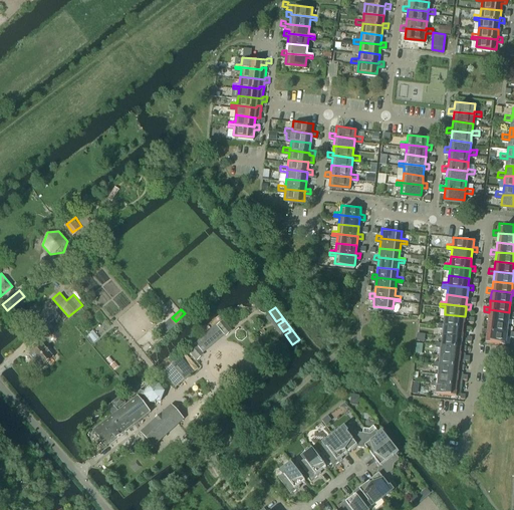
[(489,312),(488,319),(508,321),(509,314),(513,314),(513,309),(509,309),(509,312),(489,309),(489,312)]
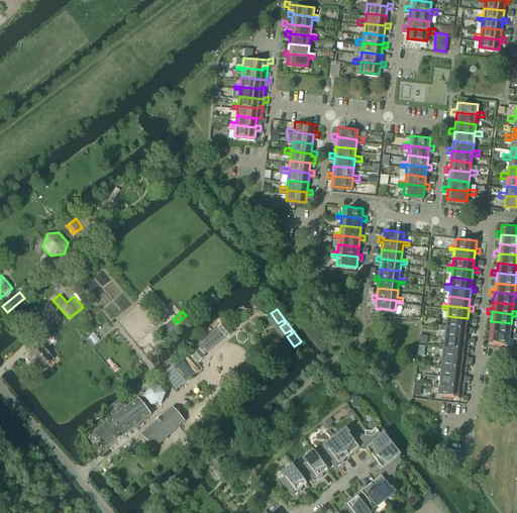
[(440,322),(440,325),(467,327),(466,330),(471,330),(472,326),(467,325),(468,318),(447,316),(446,323),(440,322)]
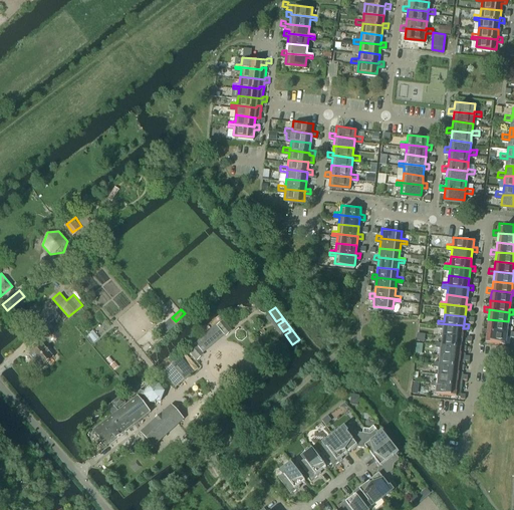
[(226,331),(231,327),(223,317),(190,345),(198,354),(203,350),(201,349),(224,329),(226,331)]
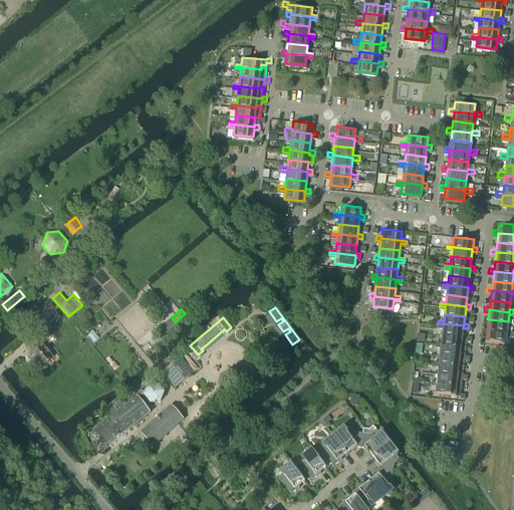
[(482,330),(487,331),(487,328),(507,331),(507,328),(508,321),(488,319),(487,326),(482,325),(482,330)]
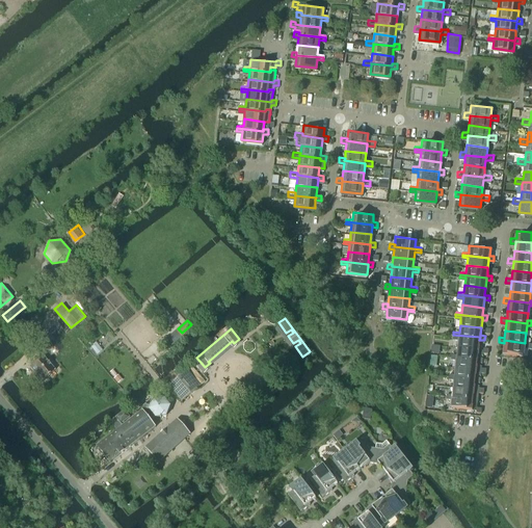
[(458,338),(457,345),(479,347),(479,340),(480,337),(453,335),(453,337),(458,338)]
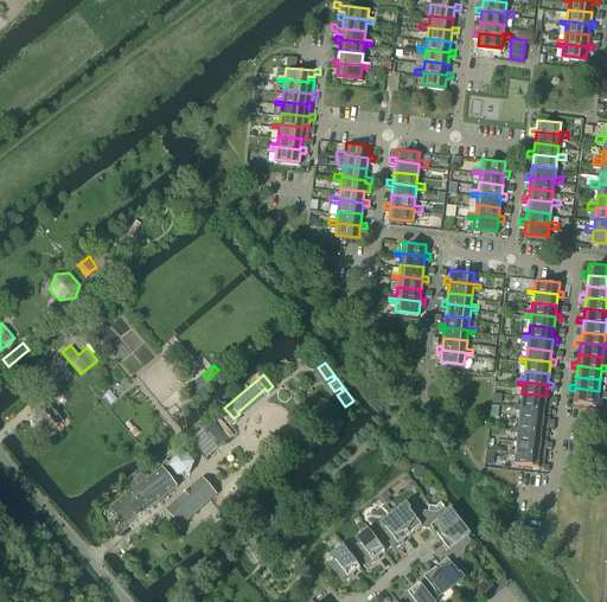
[(45,388),(52,396),(59,391),(52,383),(45,388)]
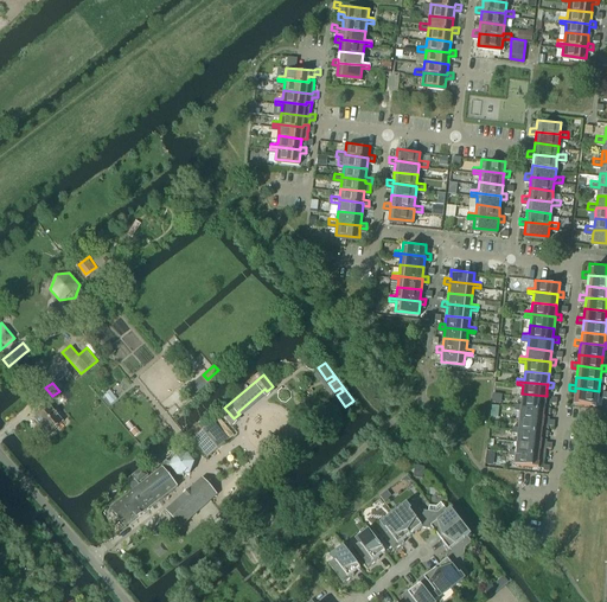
[(575,388),(575,391),(574,401),(598,403),(599,394),(606,395),(606,391),(606,389),(599,388),(599,391),(575,388)]
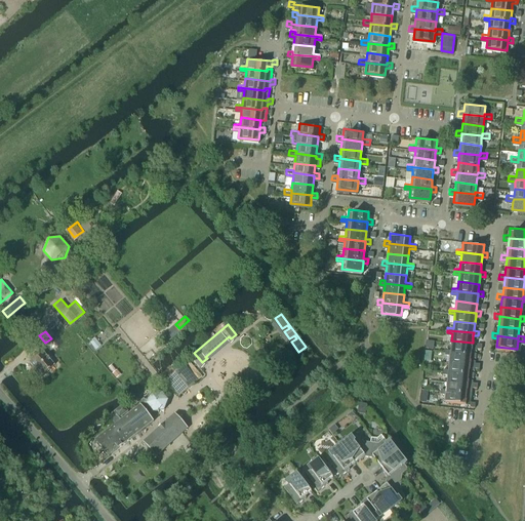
[(445,347),(445,350),(472,353),(471,355),(476,356),(476,351),(472,350),(472,348),(476,349),(477,346),(477,343),(473,343),(451,341),(451,348),(445,347)]
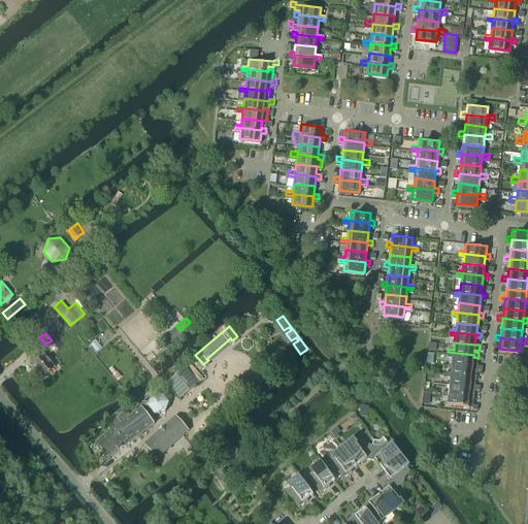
[(28,360),(41,375),(54,364),(50,359),(52,357),(47,353),(45,355),(41,350),(28,360)]
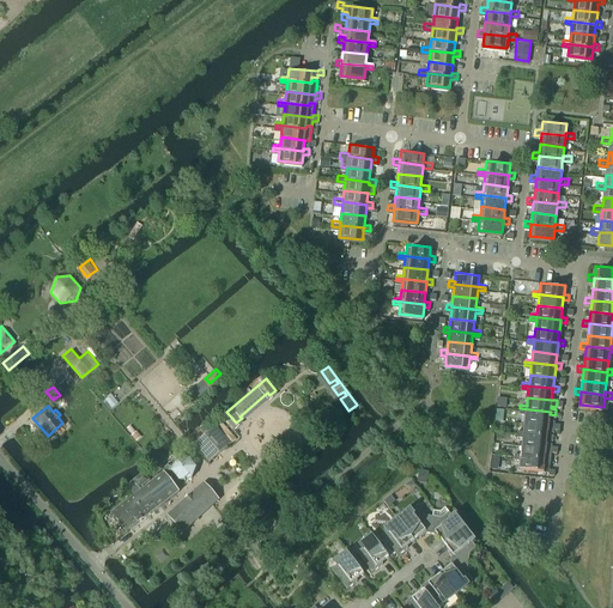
[(526,412),(525,420),(554,424),(553,426),(554,426),(559,427),(560,421),(554,420),(554,418),(550,417),(550,414),(551,412),(520,408),(520,411),(526,412)]
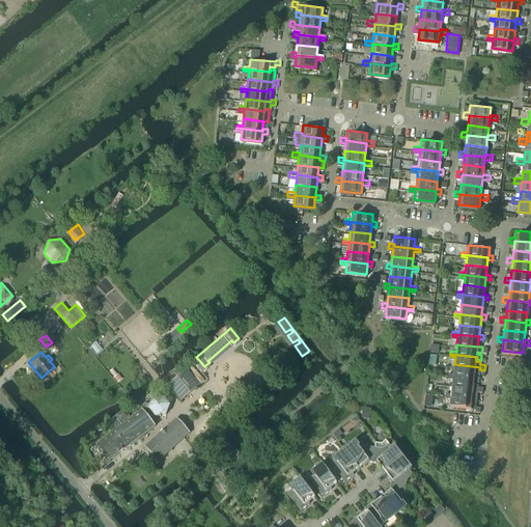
[(448,370),(448,373),(474,377),(474,379),(479,380),(479,375),(475,373),(475,371),(479,372),(480,369),(479,369),(480,367),(454,364),(453,371),(448,370)]
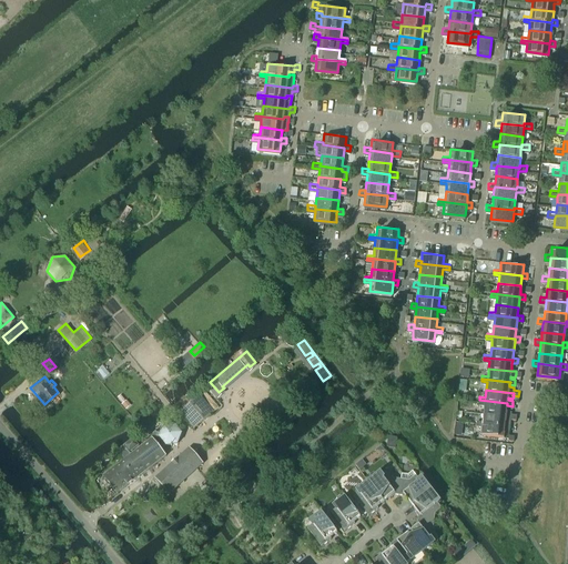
[(213,409),(200,392),(199,392),(179,409),(193,425),(213,409)]
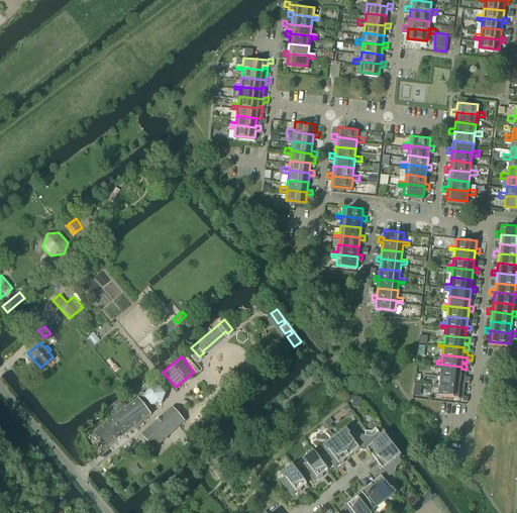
[(441,367),(440,374),(460,376),(460,377),(464,377),(464,379),(470,380),(471,375),(466,374),(466,372),(461,372),(461,369),(461,367),(436,364),(435,366),(441,367)]
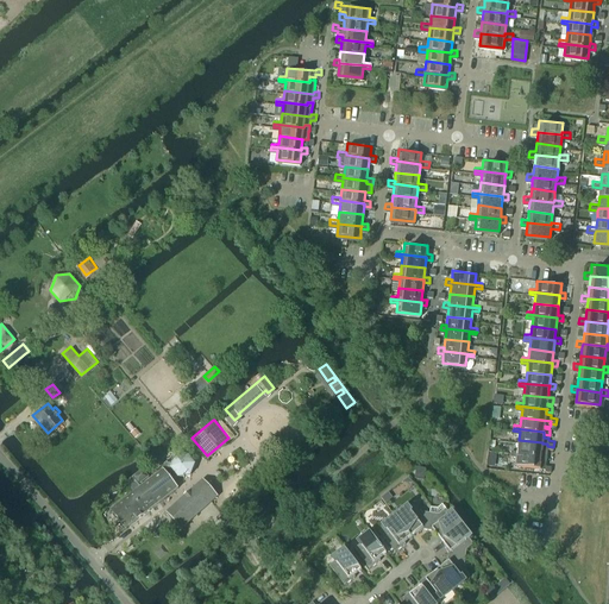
[(512,447),(510,451),(541,454),(541,457),(546,458),(547,458),(547,452),(547,446),(547,444),(542,444),(542,442),(519,440),(518,448),(512,447)]
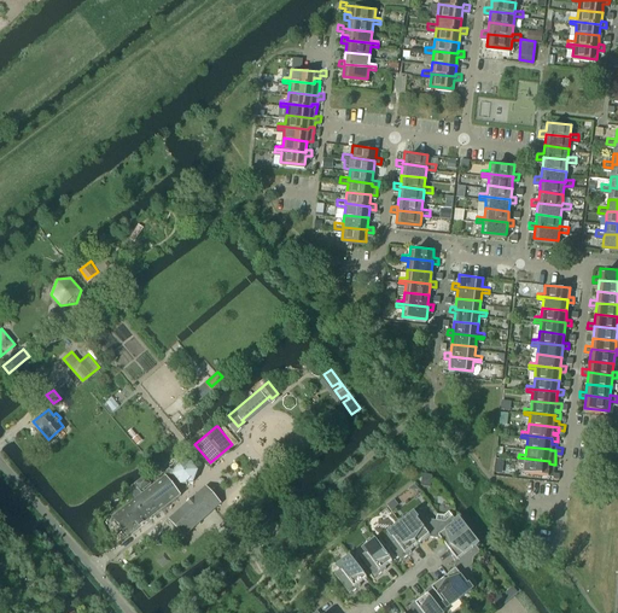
[(525,461),(524,470),(553,473),(553,476),(559,477),(559,471),(554,470),(554,465),(549,463),(549,461),(518,457),(518,460),(525,461)]
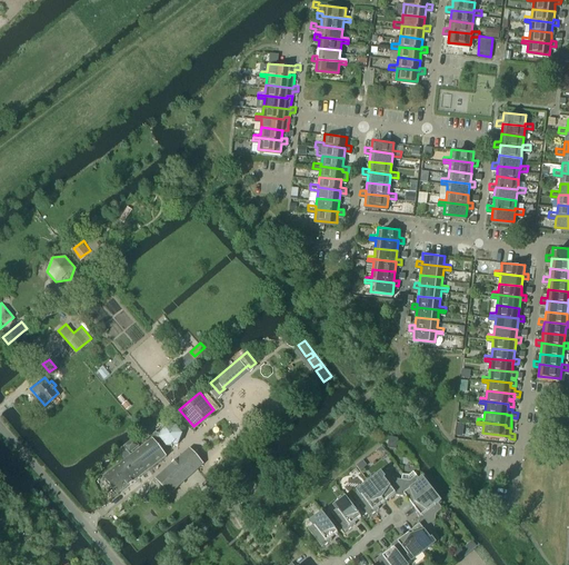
[(125,457),(103,474),(118,491),(149,467),(166,454),(161,447),(167,443),(167,444),(178,442),(182,432),(175,423),(163,424),(160,434),(156,429),(150,434),(152,436),(148,439),(146,440),(131,453),(129,450),(139,443),(133,436),(118,447),(125,457)]
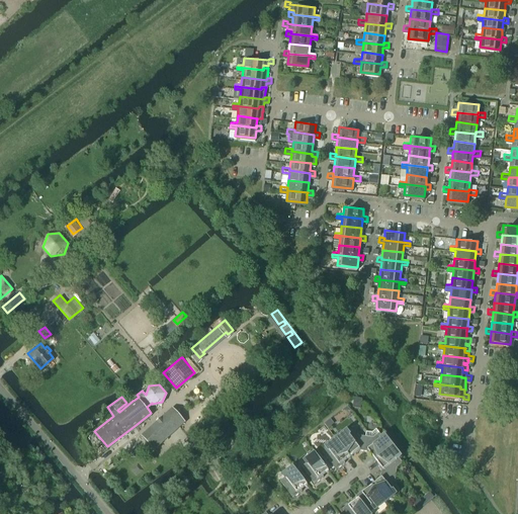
[(142,433),(154,446),(185,419),(172,405),(142,433)]
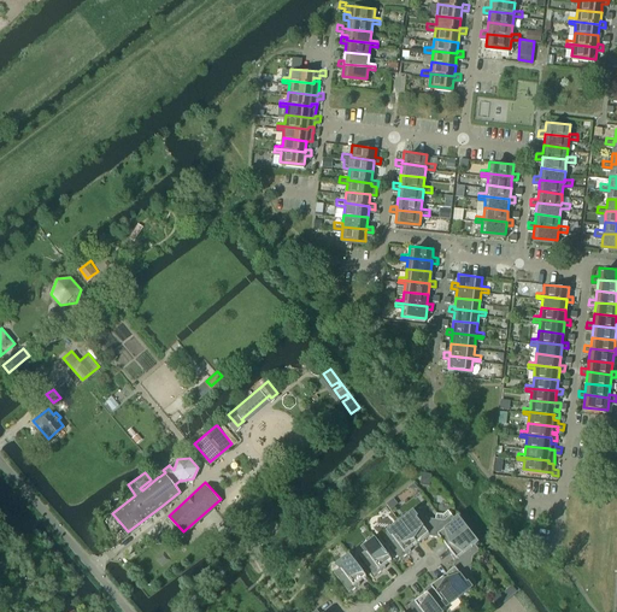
[(429,533),(433,534),(435,516),(425,515),(421,507),(415,512),(413,511),(401,519),(417,540),(424,534),(425,536),(429,533)]
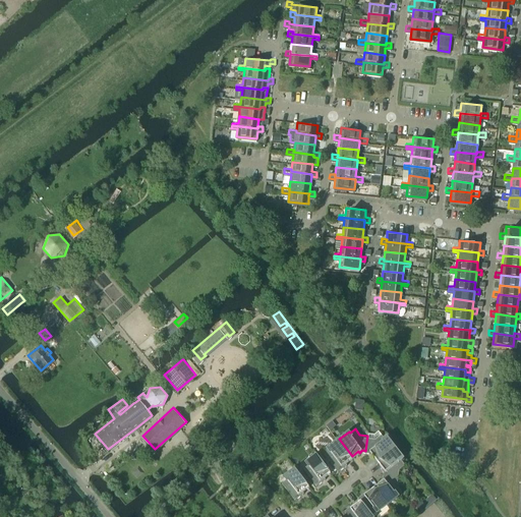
[(372,453),(378,459),(395,446),(387,436),(386,438),(379,428),(373,432),(368,431),(367,436),(365,451),(368,451),(371,454),(372,453)]
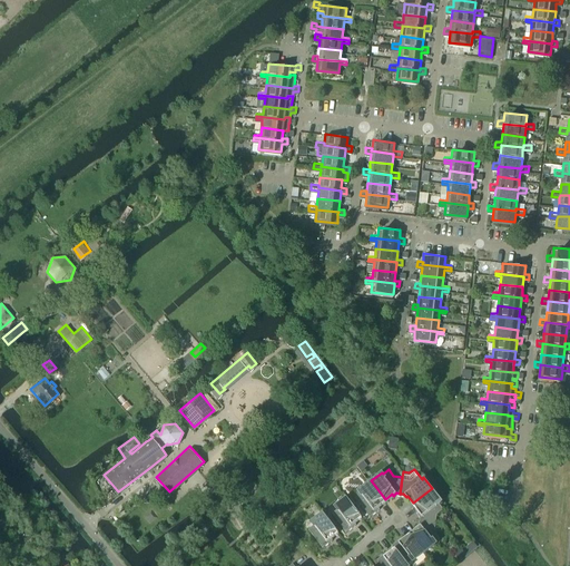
[(379,505),(385,499),(371,480),(360,489),(359,486),(352,491),(370,514),(380,506),(379,505)]
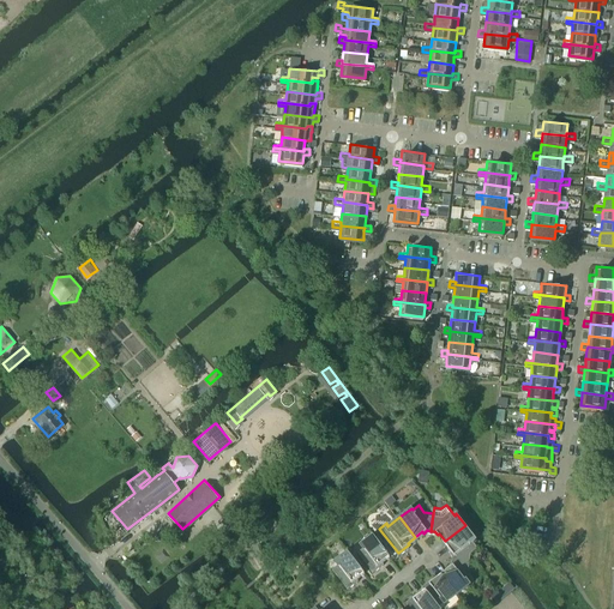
[(452,554),(451,558),(469,560),(470,550),(477,544),(473,538),(475,537),(465,525),(445,541),(451,548),(449,549),(452,554)]
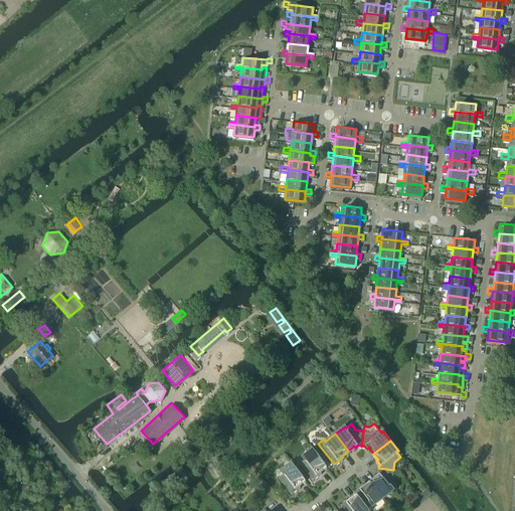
[(321,470),(327,465),(314,448),(304,456),(305,457),(300,461),(313,478),(322,471),(321,470)]
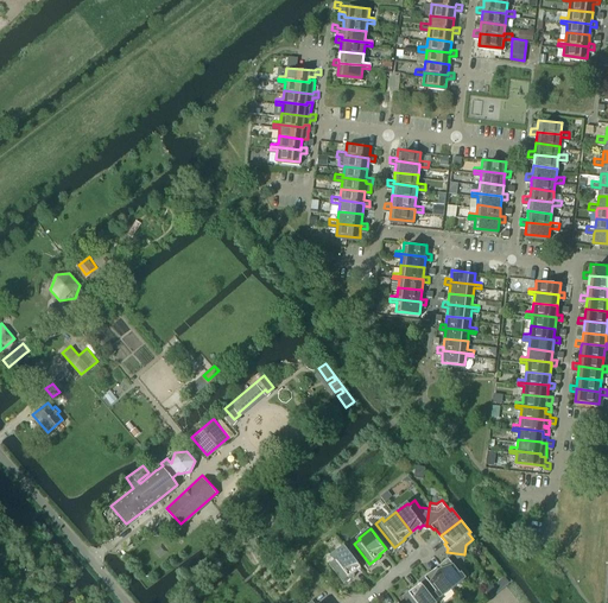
[(333,554),(334,556),(329,560),(344,581),(355,572),(353,571),(361,565),(346,545),(333,554)]
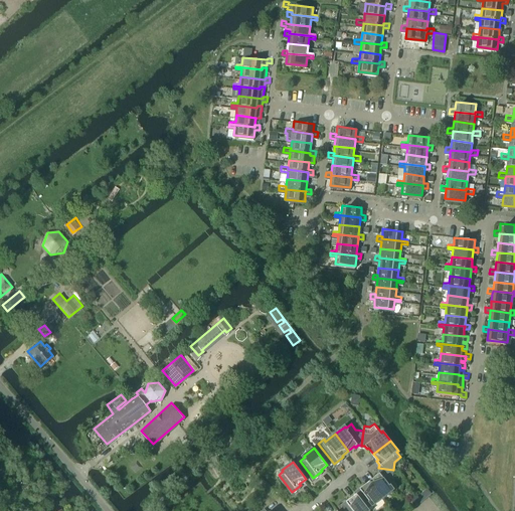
[(376,475),(370,480),(383,496),(393,489),(392,487),(397,483),(392,477),(393,470),(378,468),(378,471),(375,473),(376,475)]
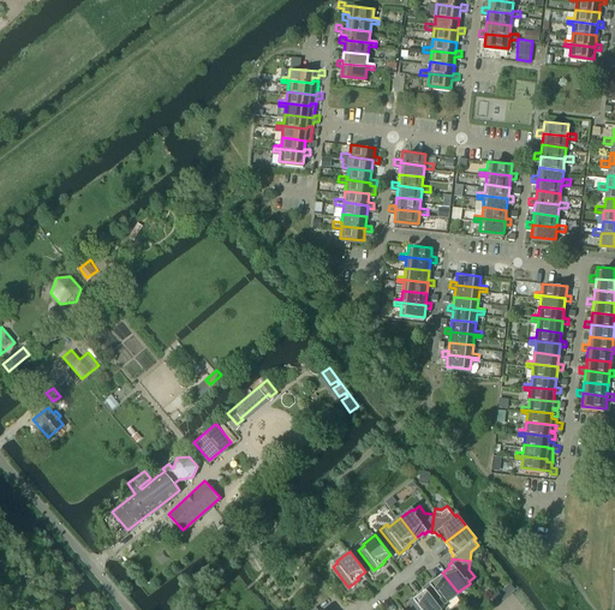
[(423,585),(425,588),(439,604),(445,600),(446,602),(458,592),(442,573),(435,578),(434,576),(423,585)]
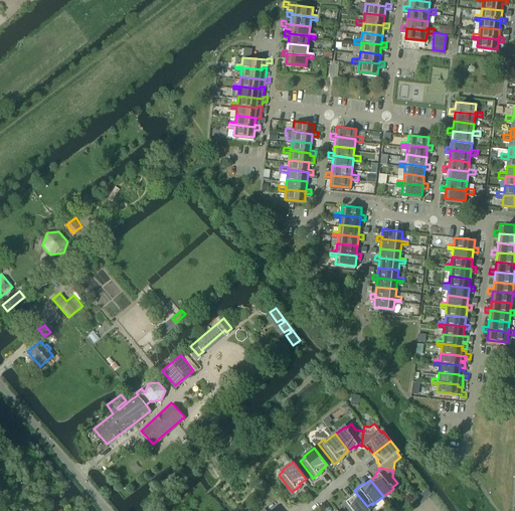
[(356,493),(350,497),(349,496),(340,503),(346,510),(367,510),(370,509),(367,506),(356,493)]
